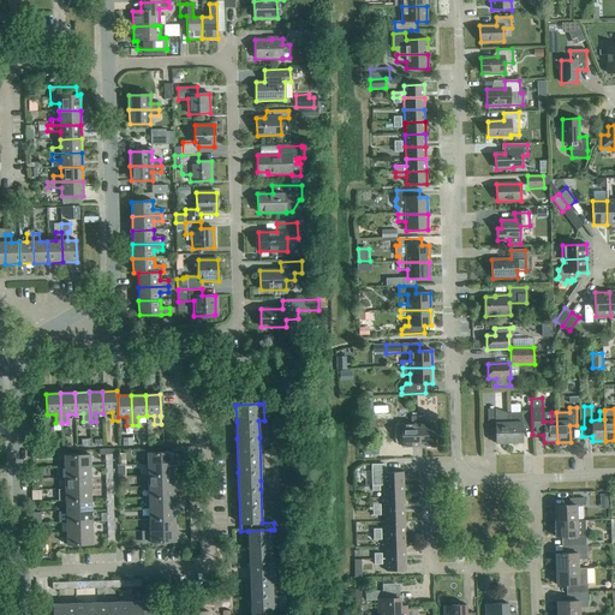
[(508,443),(508,413),(495,410),(488,410),(488,428),(495,428),(495,445),(508,443)]
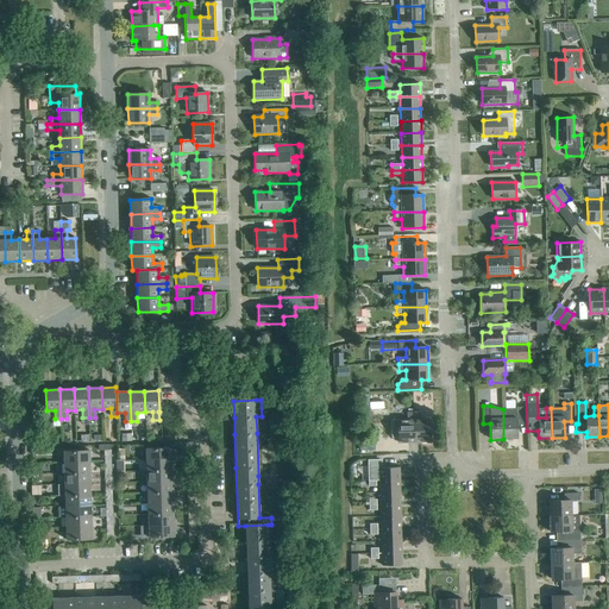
[(503,409),(503,439),(518,439),(516,422),(525,422),(523,407),(516,407),(516,409),(503,409)]
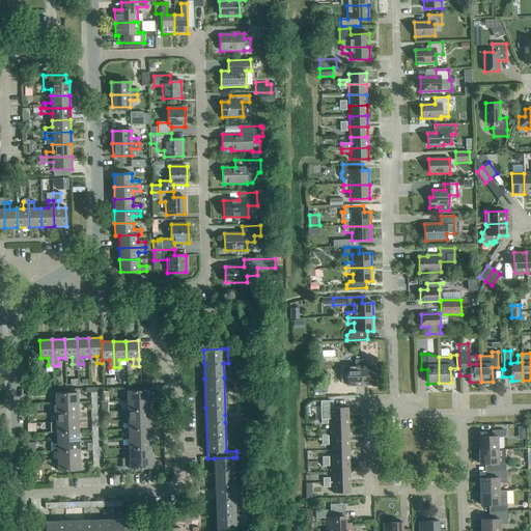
[(347,386),(361,386),(360,360),(355,360),(355,366),(347,367),(347,366),(341,366),(341,382),(346,382),(347,386)]
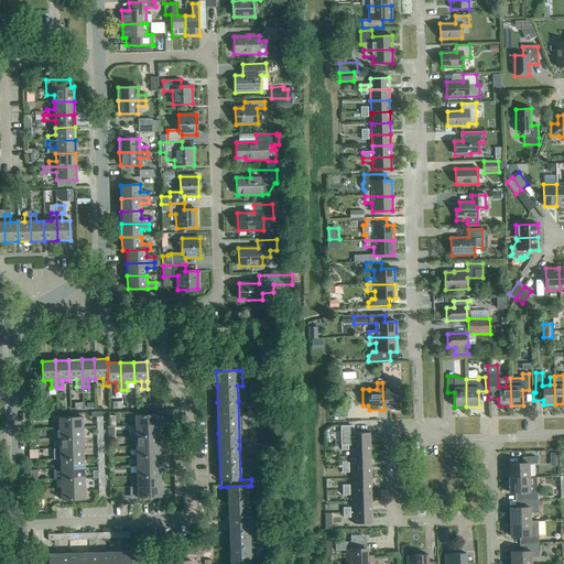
[(382,382),(383,410),(399,409),(398,389),(389,389),(389,382),(382,382)]
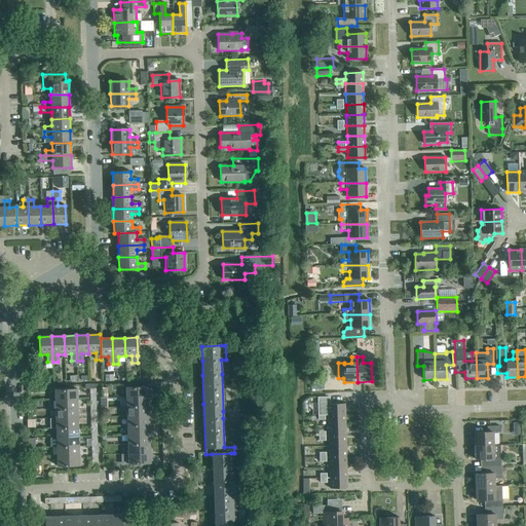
[(125,398),(148,397),(148,387),(125,387),(125,398)]
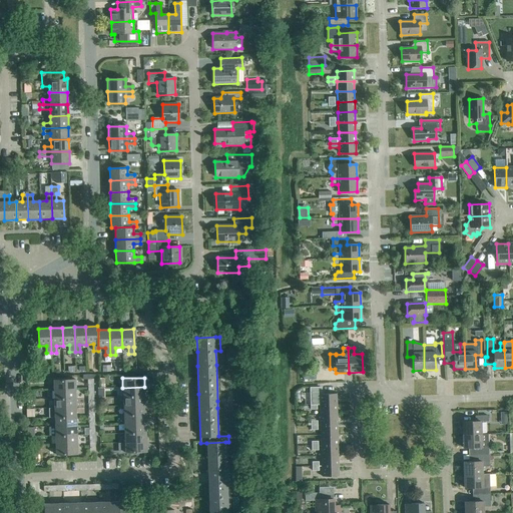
[(53,390),(75,390),(75,380),(53,381),(53,390)]
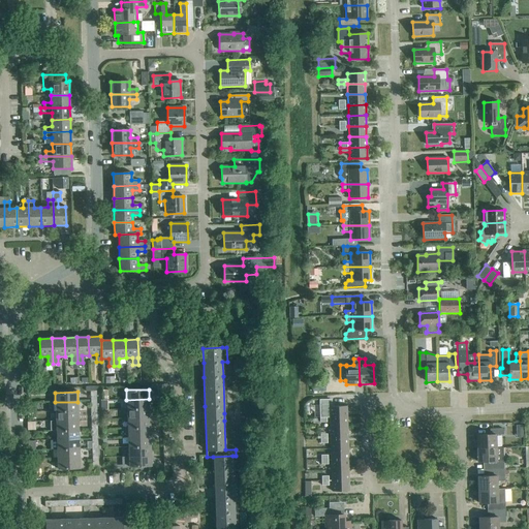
[(126,409),(149,408),(149,399),(126,400),(126,409)]
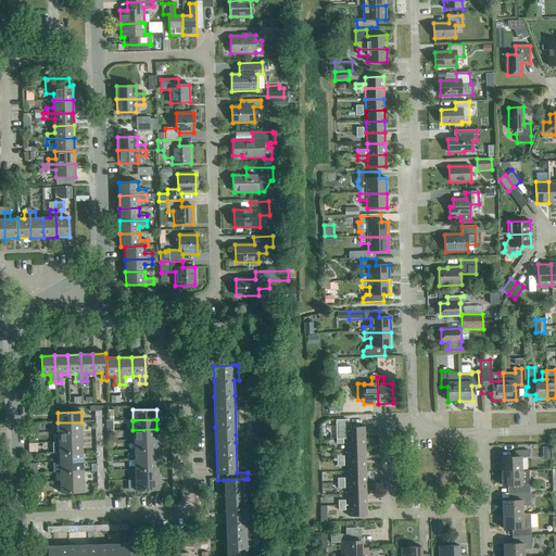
[(346,439),(365,438),(364,427),(349,428),(349,420),(336,420),(336,439),(346,439)]
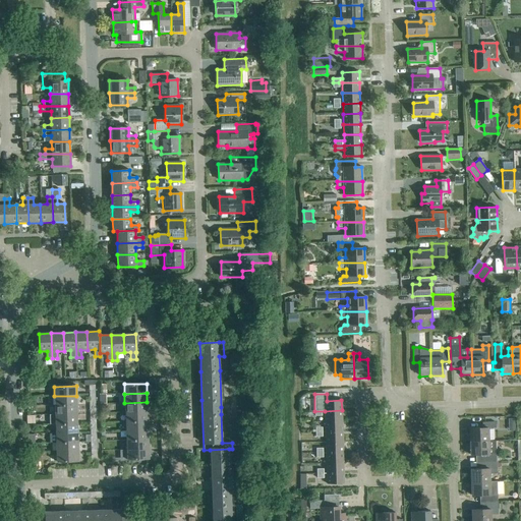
[(55,405),(76,405),(76,396),(54,396),(55,405)]
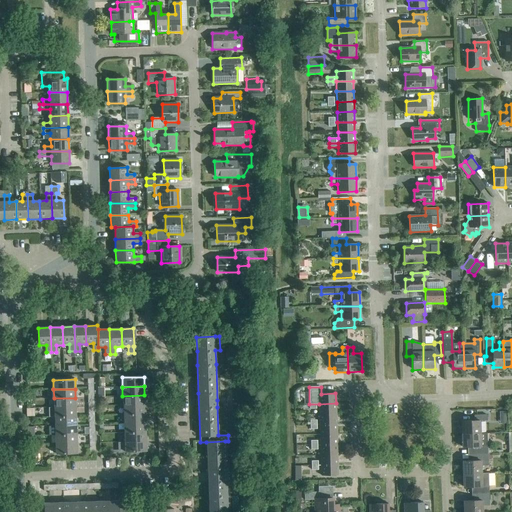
[(123,405),(144,405),(144,395),(122,396),(123,405)]
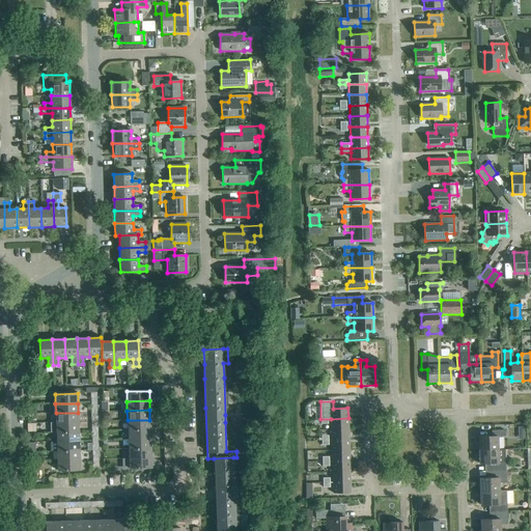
[(56,423),(79,422),(78,413),(56,413),(56,423)]
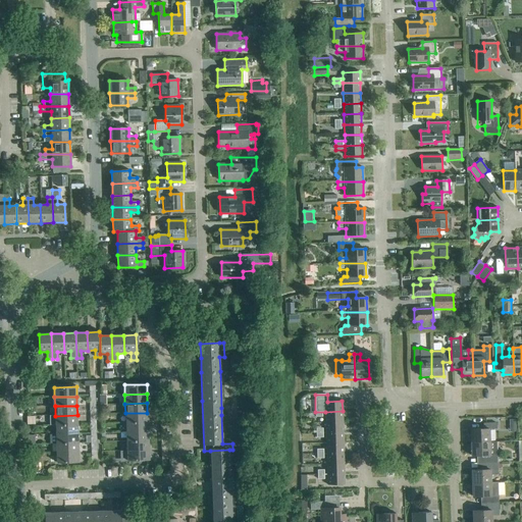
[(343,411),(325,412),(325,422),(343,422),(343,411)]
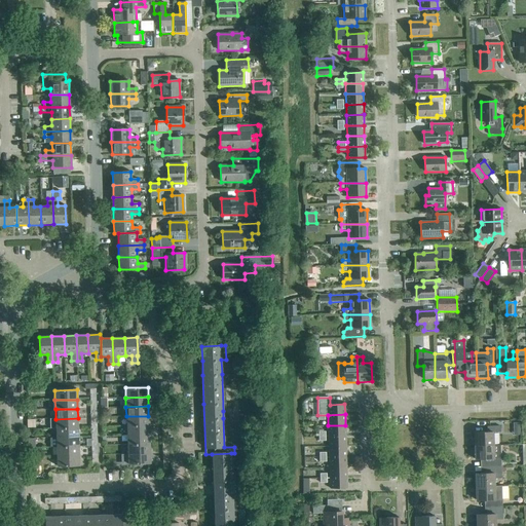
[(126,426),(149,425),(148,416),(126,416),(126,426)]
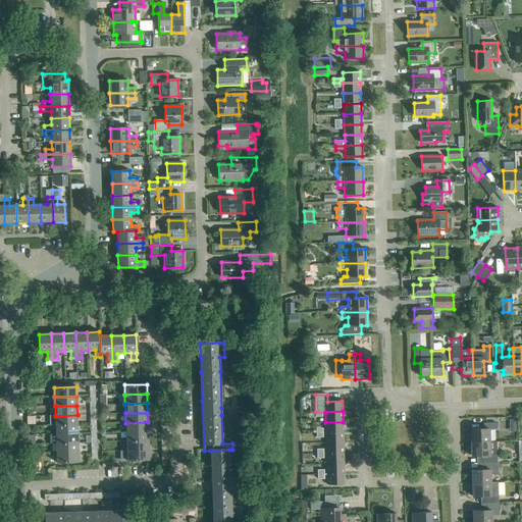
[(55,425),(77,424),(77,415),(55,416),(55,425)]
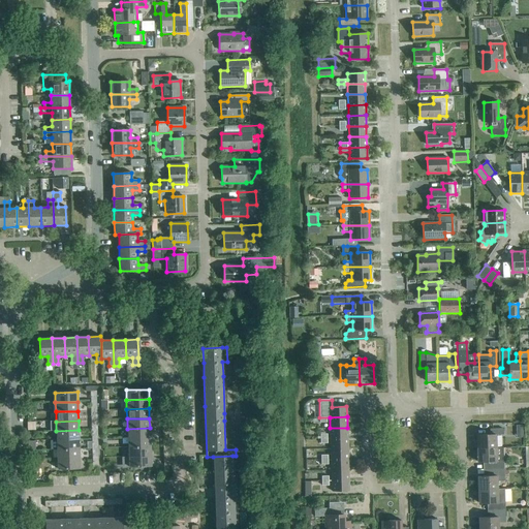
[(127,438),(150,437),(150,428),(127,429),(127,438)]
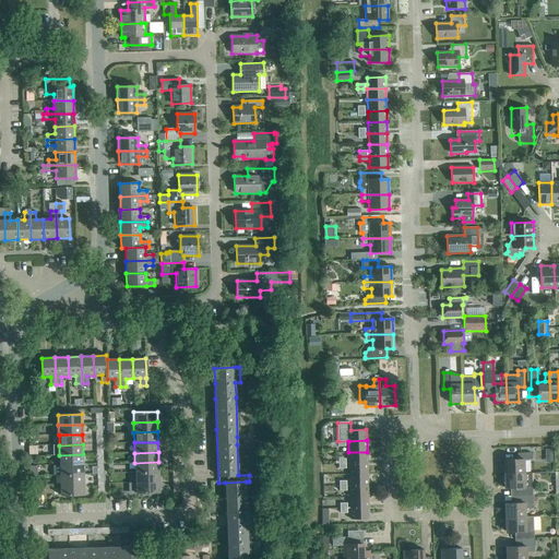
[(349,463),(367,463),(367,452),(348,452),(349,463)]
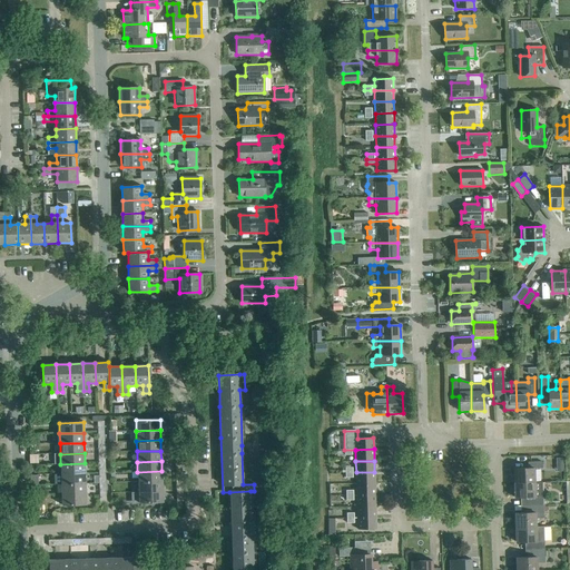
[(514,483),(534,483),(533,469),(542,469),(541,462),(528,462),(528,469),(513,470),(514,483)]
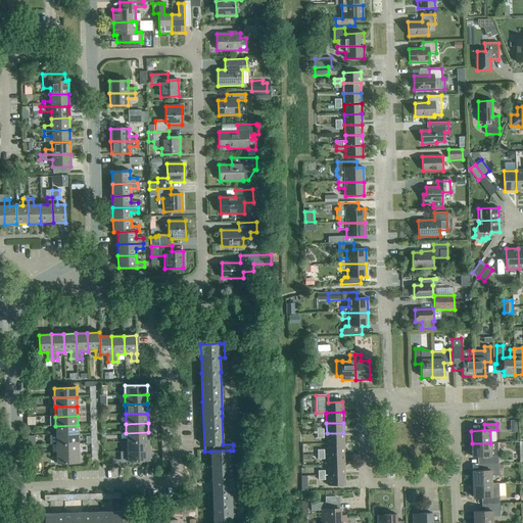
[(55,435),(78,434),(78,425),(55,426),(55,435)]
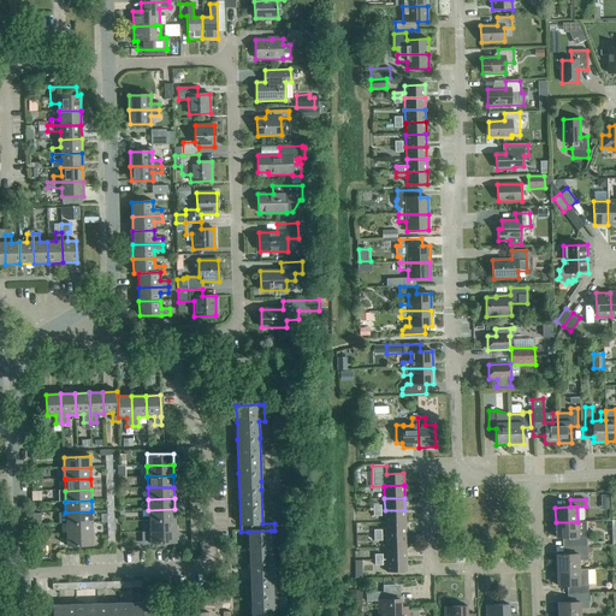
[(286,507),(286,502),(280,503),(282,523),(294,522),(294,507),(286,507)]
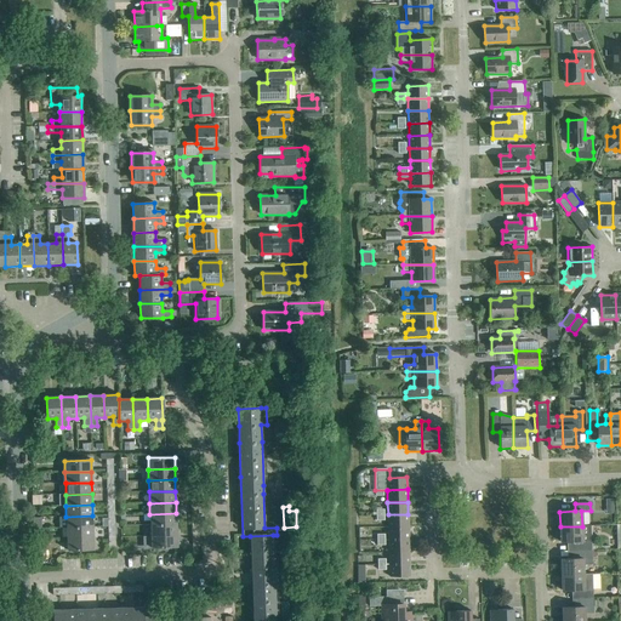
[(151,525),(176,524),(176,513),(149,514),(151,525)]
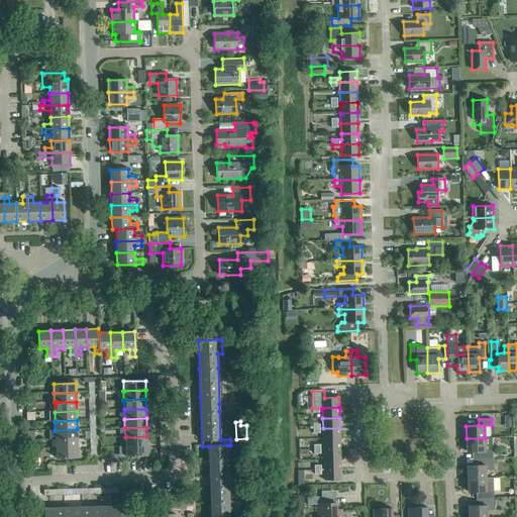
[(323,439),(340,438),(339,428),(323,428),(323,439)]
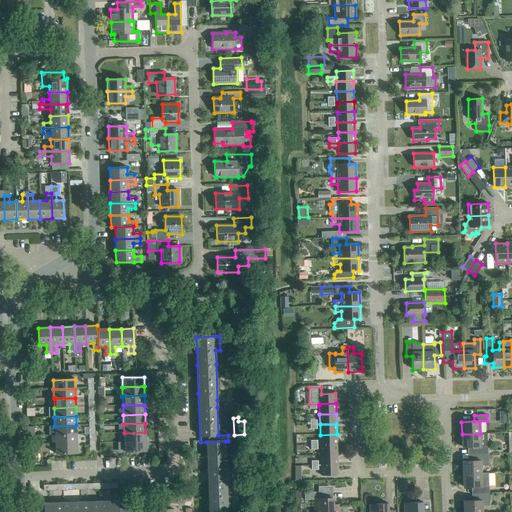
[(55,435),(76,435),(76,425),(54,426),(55,435)]
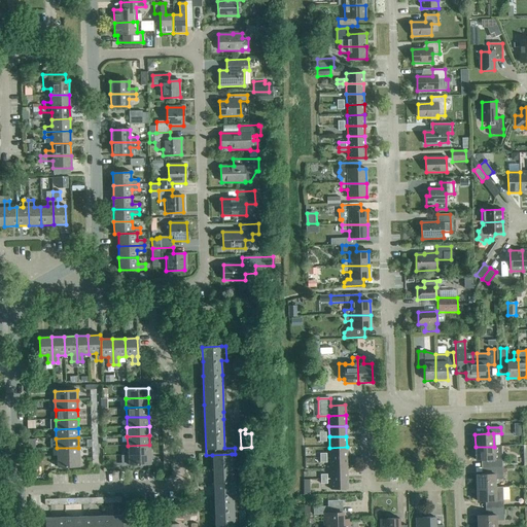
[(128,455),(150,454),(149,445),(128,446),(128,455)]
